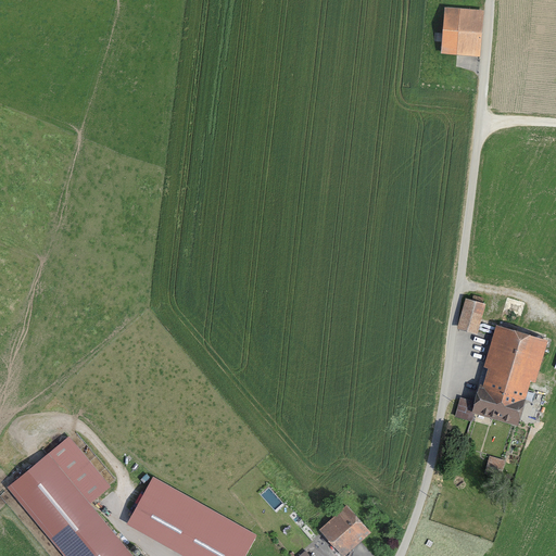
[(445,14),(442,48),(481,51),(484,17),(445,14)]
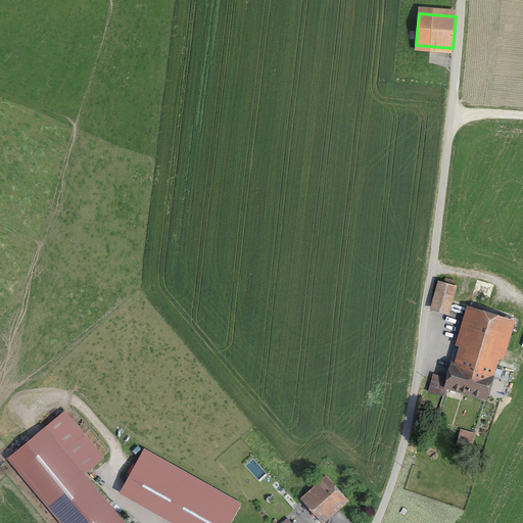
[(429,310),(447,315),(456,287),(437,282),(429,310)]
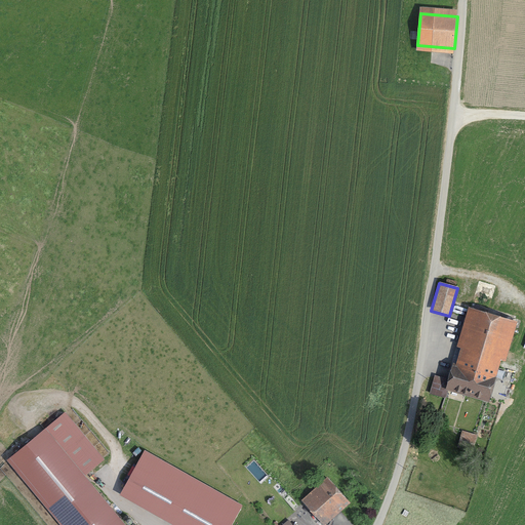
[(449,389),(486,399),(497,361),(503,362),(515,321),(467,307),(455,346),(460,348),(449,389)]
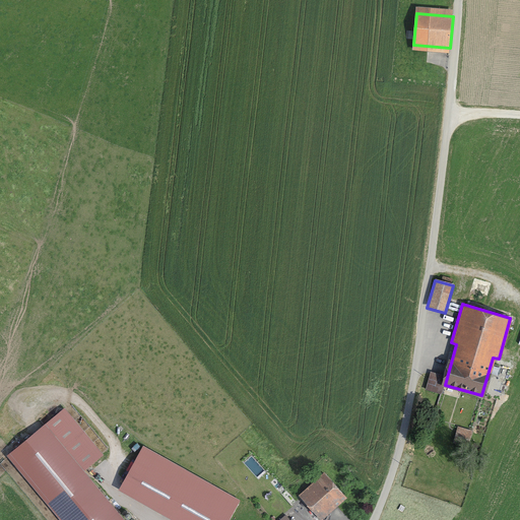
[(121,519),(82,473),(102,457),(61,409),(5,455),(58,519),(121,519)]
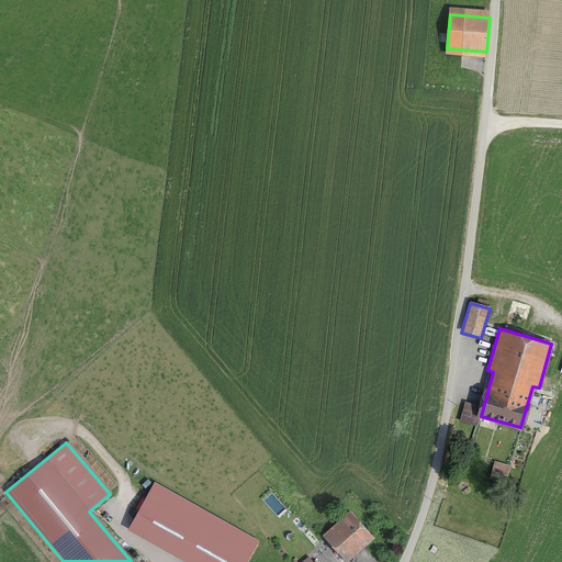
[(126,529),(184,561),(244,561),(255,542),(152,484),(126,529)]
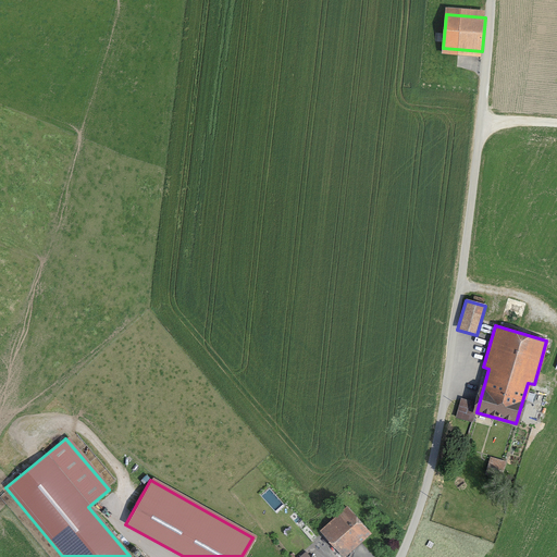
[(320,532),(342,556),(344,556),(370,534),(345,508),(320,532)]
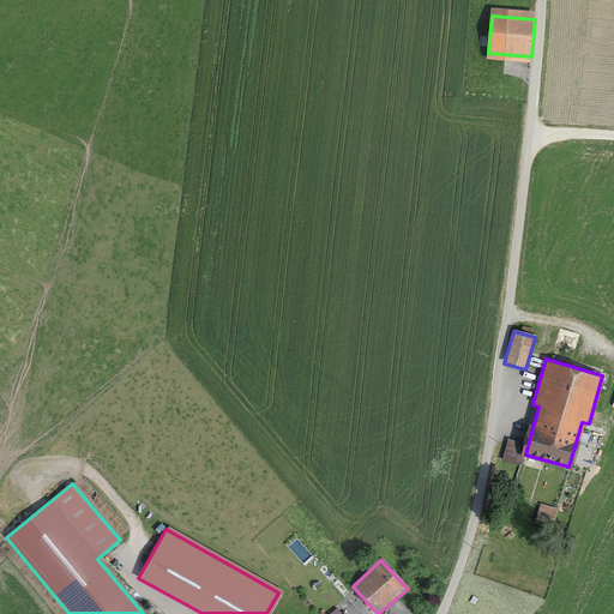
[(348,613),(339,603),(326,613),(348,613)]
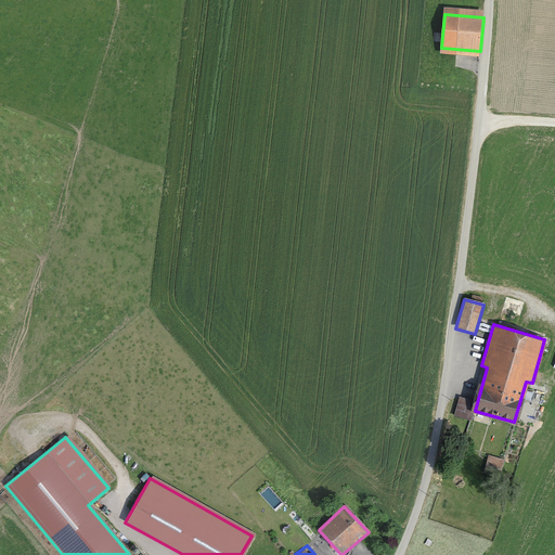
All buildings are outlined.
